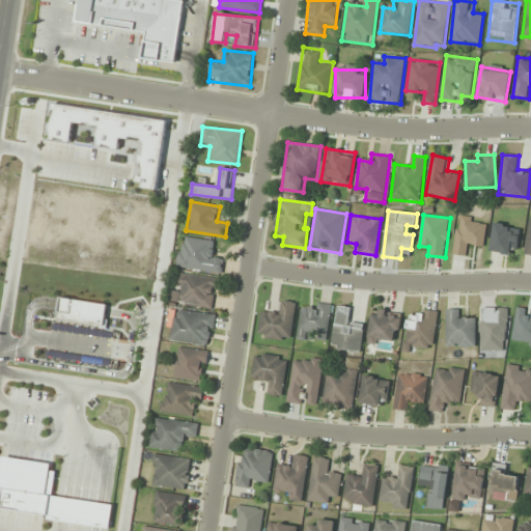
[(486,220),(458,217),(454,254),(466,255),(467,246),(483,247),(486,220)]
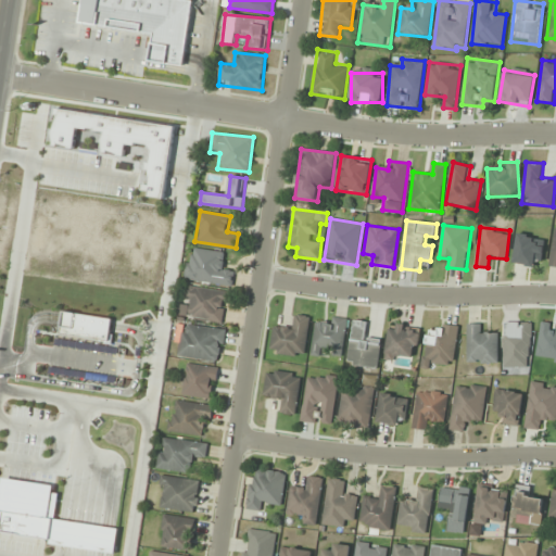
[(545,238),(518,234),(513,263),(540,267),(545,238)]
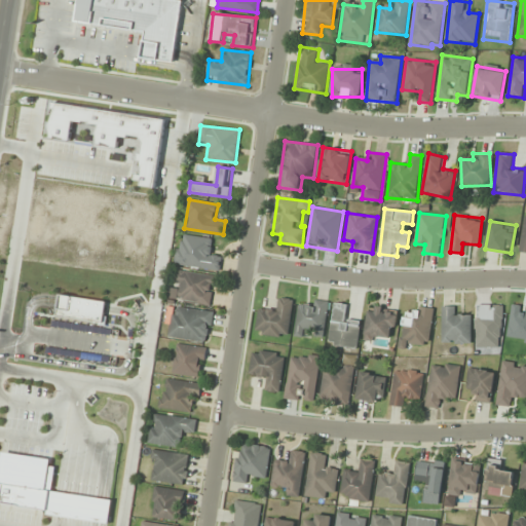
[(214,238),(178,234),(175,265),(219,270),(221,256),(212,255),(214,238)]
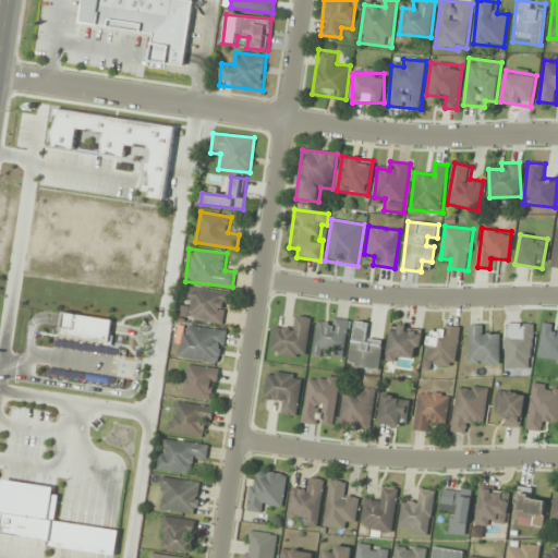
[(229,293),(190,287),(184,317),(225,324),(229,293)]
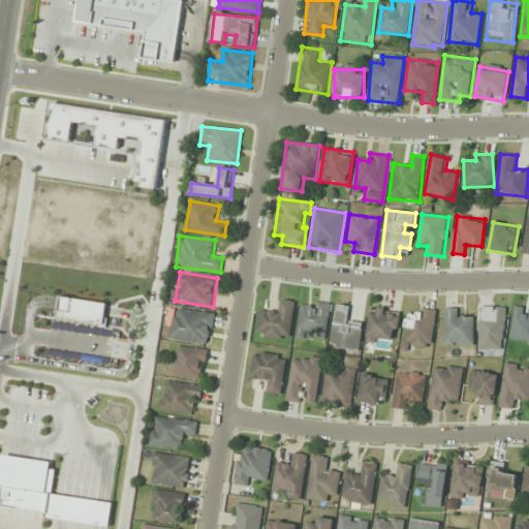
[(289,340),(294,301),(282,300),(281,310),(260,307),(257,336),(289,340)]
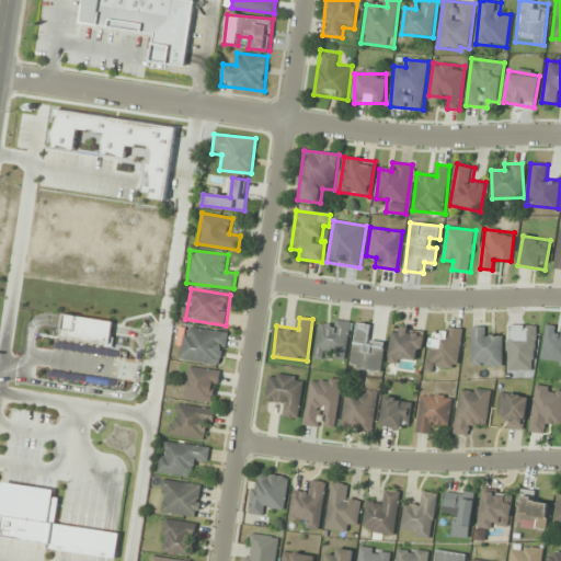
[(350,322),(338,320),(336,329),(317,327),(313,356),(333,358),(333,359),(345,362),(350,322)]
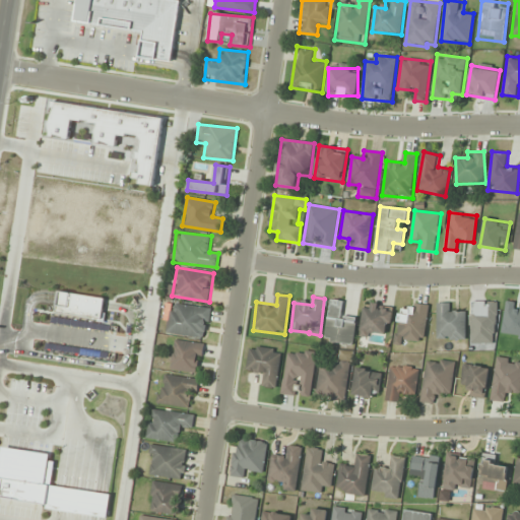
[(356,317),(341,315),(343,302),(331,300),(324,340),(352,345),(356,317)]
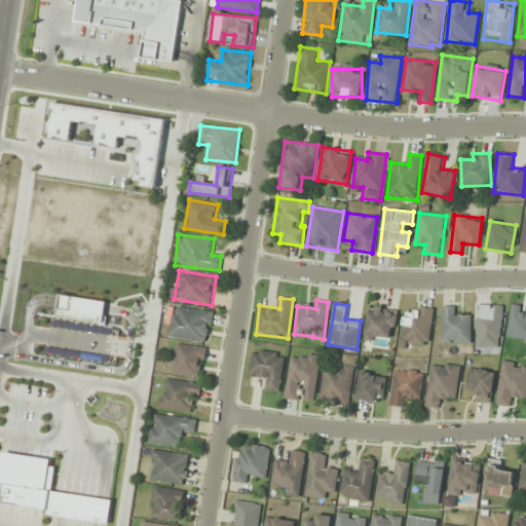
[(214,312),(174,305),(168,336),(209,343),(214,312)]
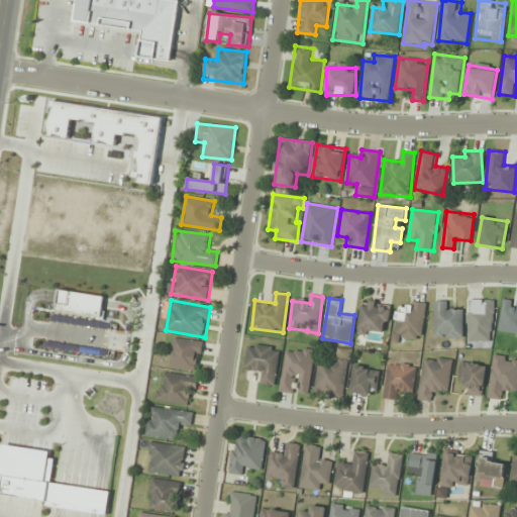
[(469,341),(493,341),(494,300),(483,300),(483,311),(469,310),(469,341)]
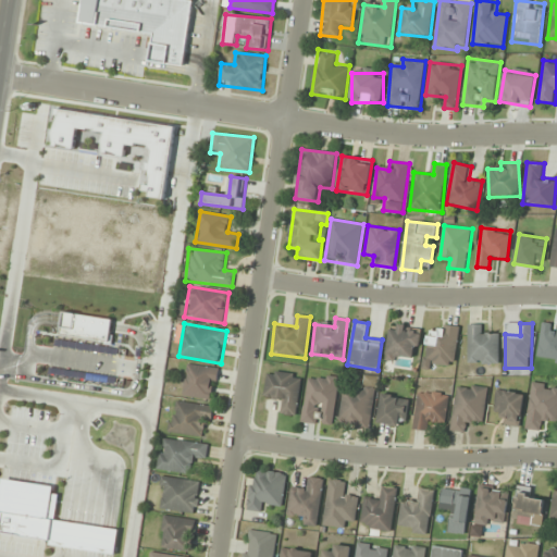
[(455,366),(459,326),(441,324),(440,335),(429,334),(425,362),(455,366)]
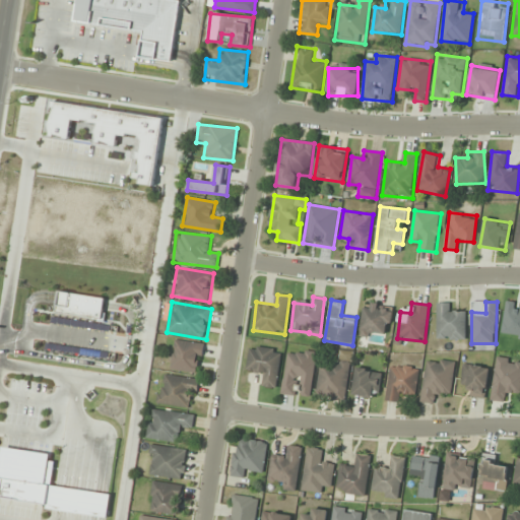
[(436,303),(436,339),(466,339),(466,312),(456,312),(456,303),(436,303)]
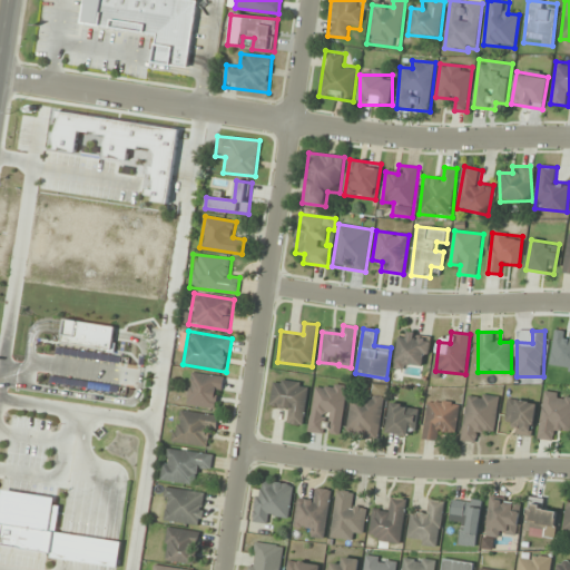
[(429,366),(429,334),(396,334),(396,366),(429,366)]
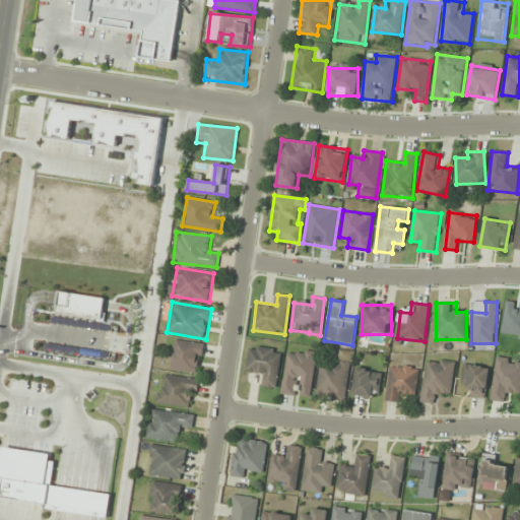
[(171,368),(198,373),(204,344),(176,339),(171,368)]
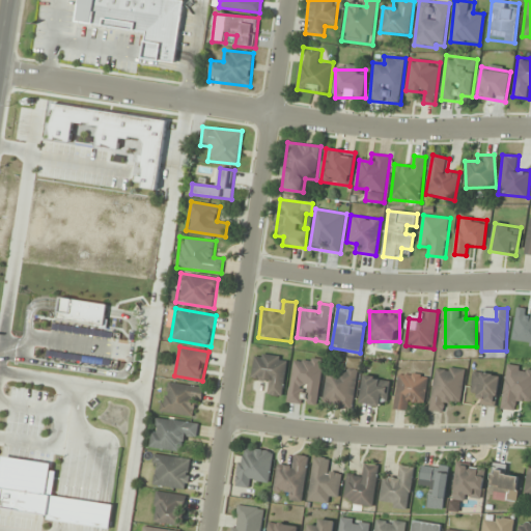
[(269,395),(282,396),(287,357),(255,353),(251,381),(270,383),(269,395)]
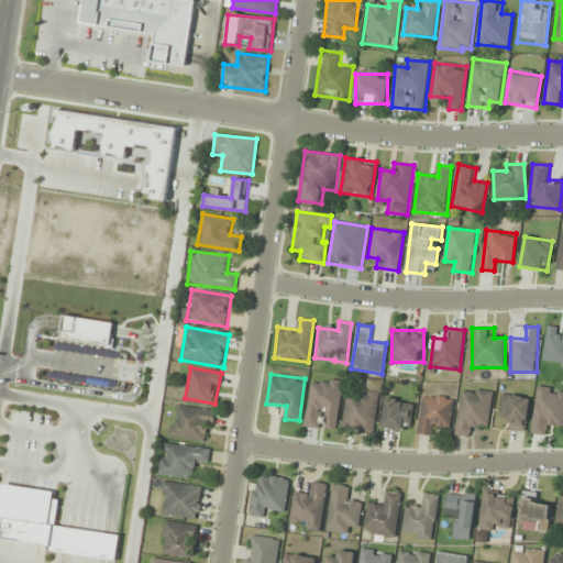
[(342,383),(310,378),(305,426),(337,430),(342,383)]
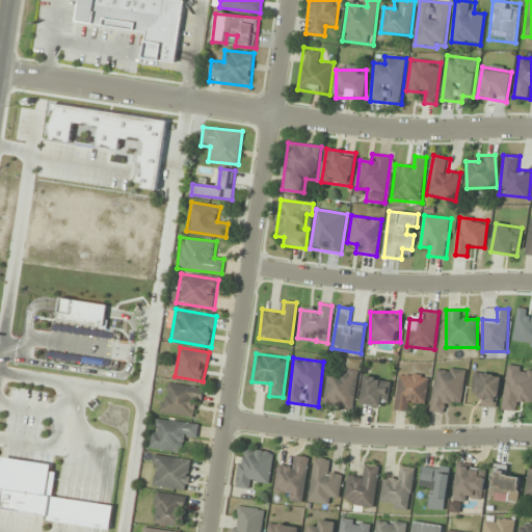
[(461,404),(466,370),(435,366),(430,410),(447,413),(448,403),(461,404)]
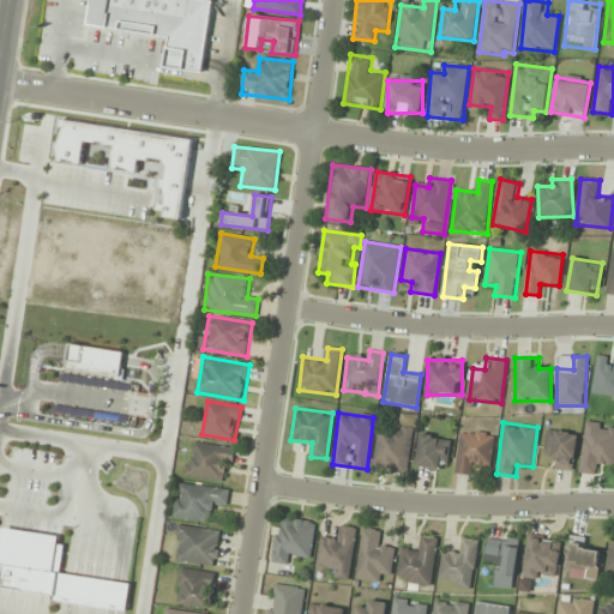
[(613,425),(584,422),(581,473),(599,474),(600,463),(613,464),(613,425)]
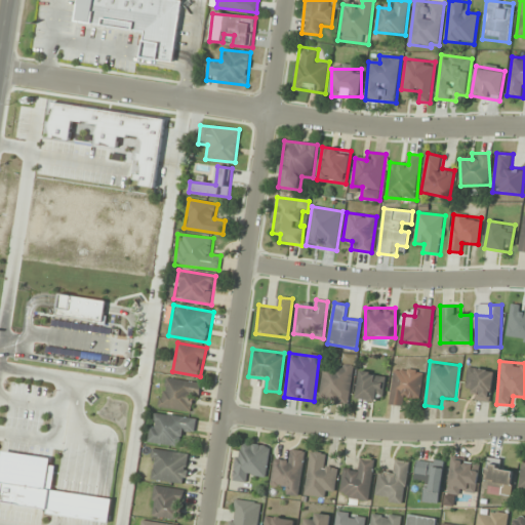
[(319,400),(349,404),(353,367),(324,363),(319,400)]
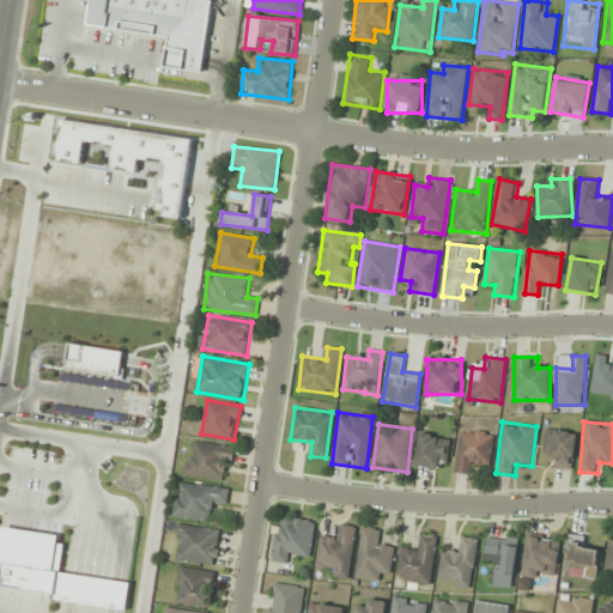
[(553,456),(552,466),(570,471),(578,435),(548,428),(542,453),(553,456)]
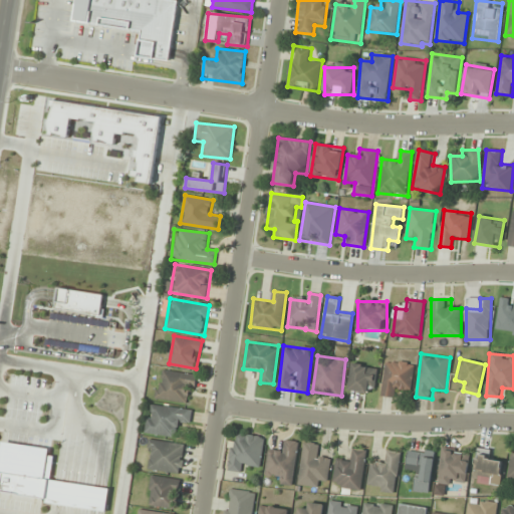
[(394,397),(395,389),(411,391),(414,362),(386,360),(381,396),(394,397)]
